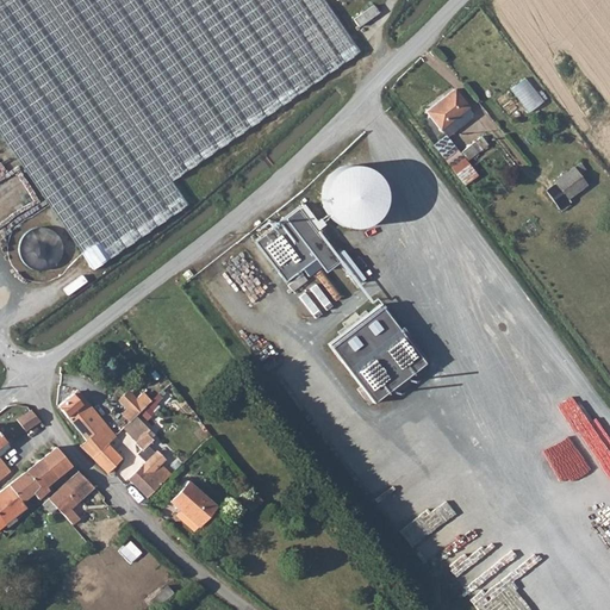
[(0,0),(0,136),(93,274),(188,205),(170,181),(288,106),(360,53),(338,14),(328,0),(0,0)]
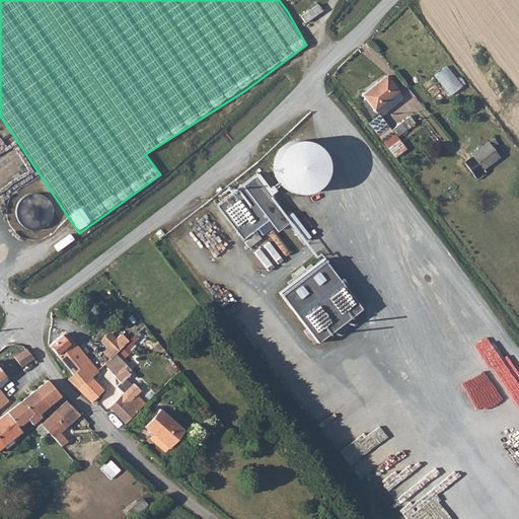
[(285,0),(292,9),(299,3),(297,0),(285,0)]
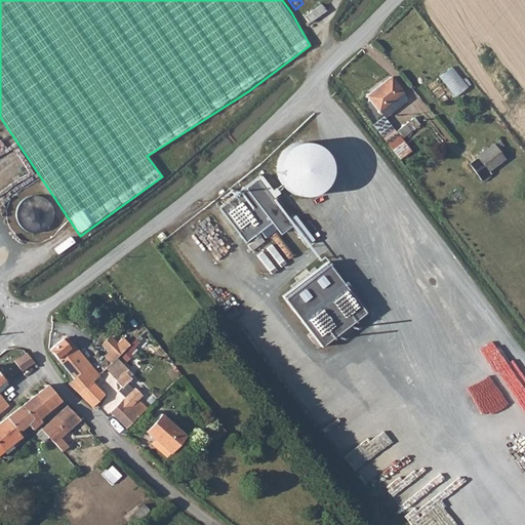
[(387,75),(364,94),(376,108),(399,89),(387,75)]
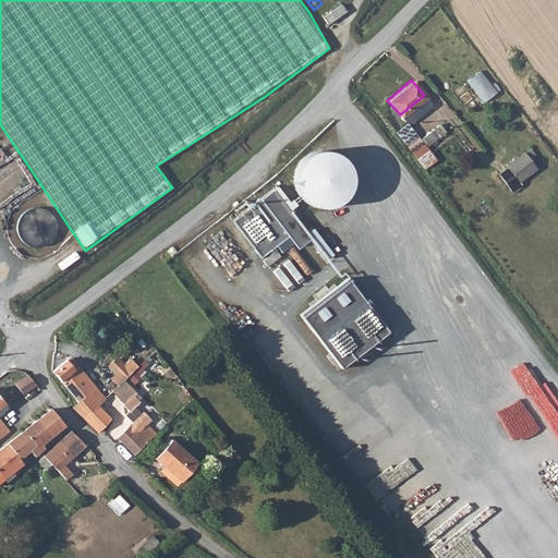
[(395,133),(409,152),(420,144),(423,147),(437,136),(432,130),(419,140),(407,124),(395,133)]
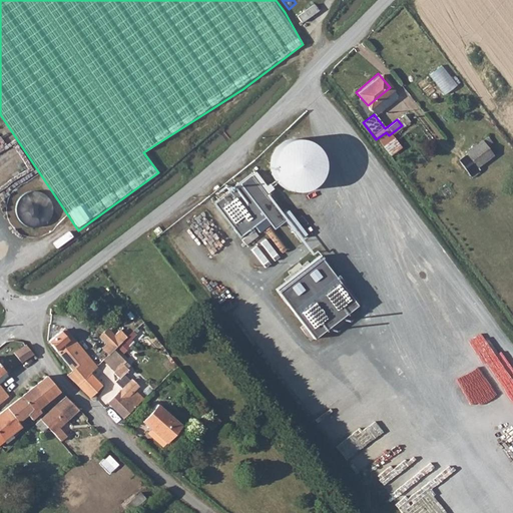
[(468,155),(459,162),(470,177),(478,170),(477,167),(493,154),(483,140),(466,153),(468,155)]
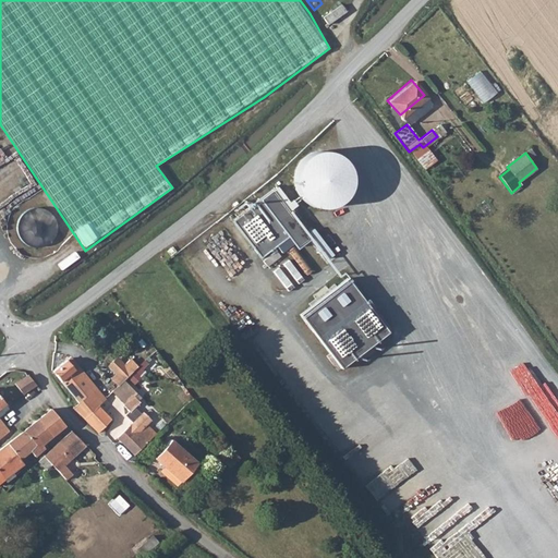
[(279,185),(233,218),(263,257),(278,246),(282,253),(296,242),(300,246),(312,238),(290,209),(295,206),(279,185)]
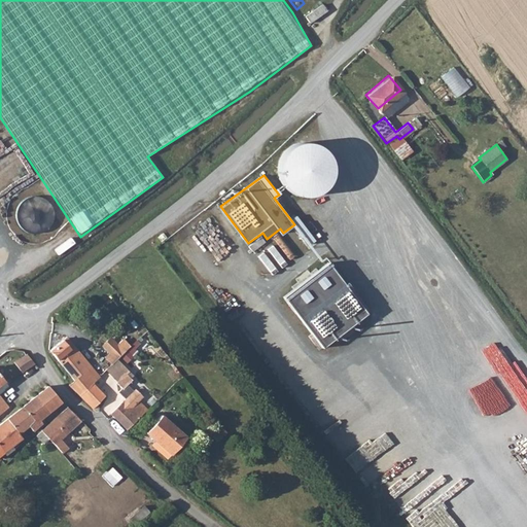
[(322,347),(370,313),(331,261),(285,296),(322,347)]
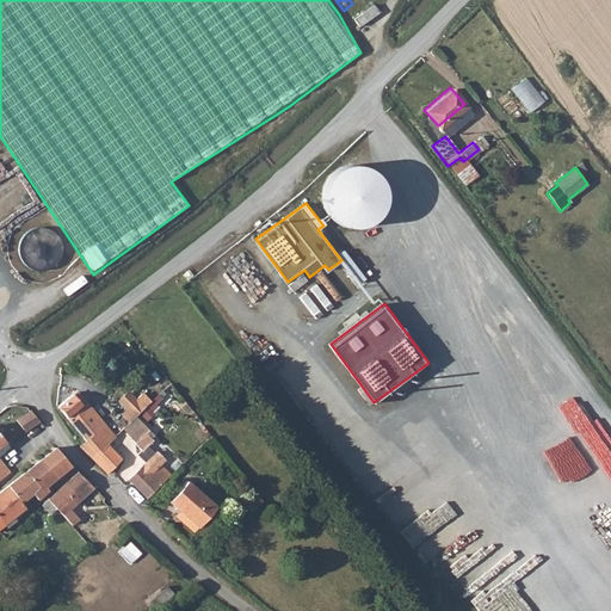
[(123,415),(130,423),(152,401),(146,393),(123,415)]
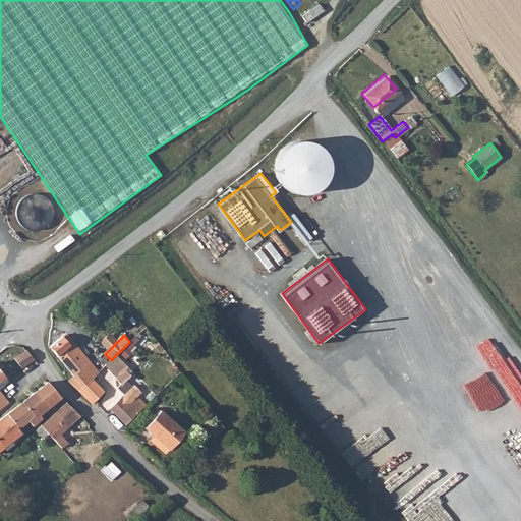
[(79,392),(94,378),(99,372),(69,344),(58,356),(75,375),(69,381),(79,392)]
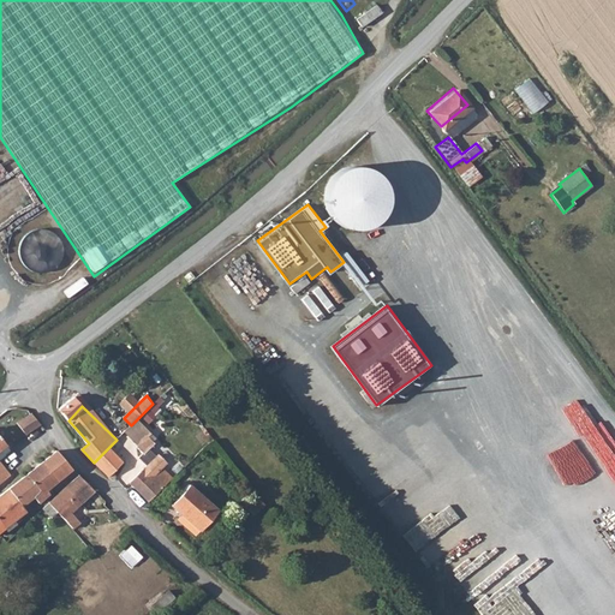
[(27,434),(40,423),(31,413),(18,423),(27,434)]
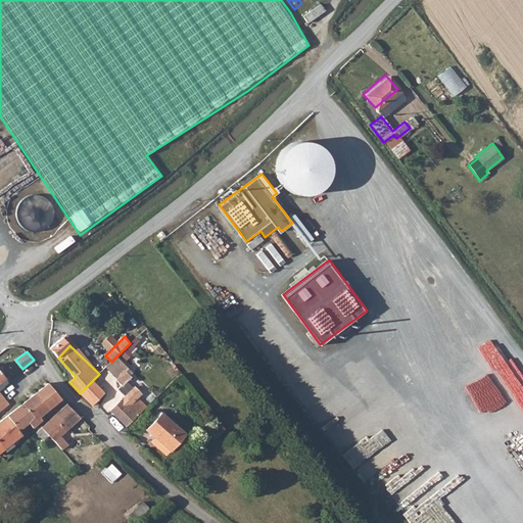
[(11,374),(0,361),(0,370),(6,378),(11,374)]
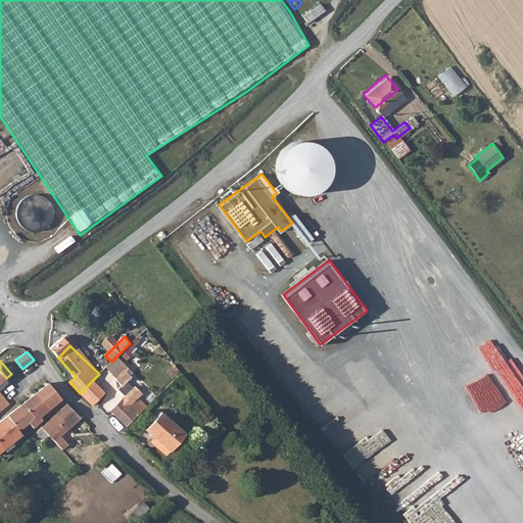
[(111,411),(127,427),(147,407),(139,398),(143,394),(136,386),(133,388),(127,382),(132,377),(127,372),(117,380),(123,386),(119,389),(126,396),(111,411)]
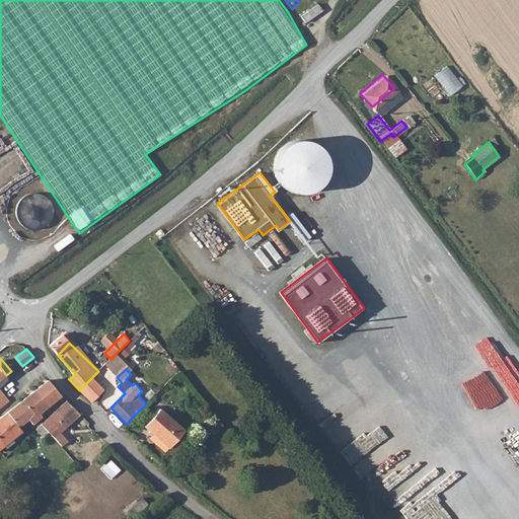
[(79,390),(96,408),(103,400),(98,396),(105,389),(93,376),(79,390)]
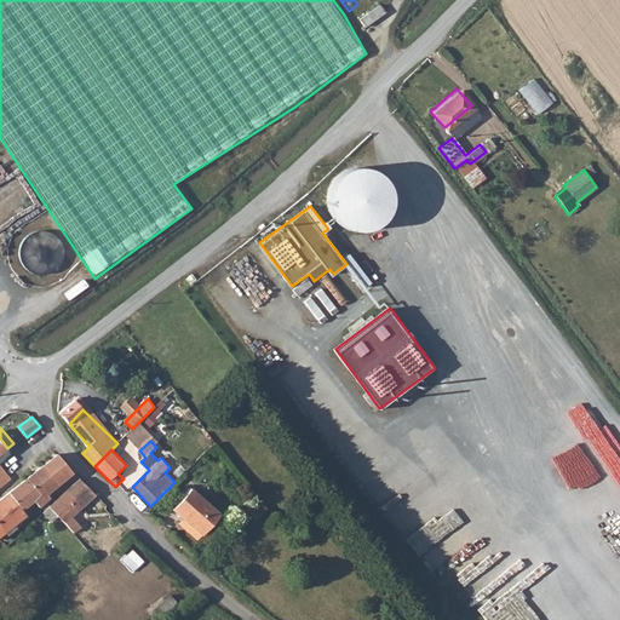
[(42,465),(58,482),(74,468),(61,452),(42,465)]
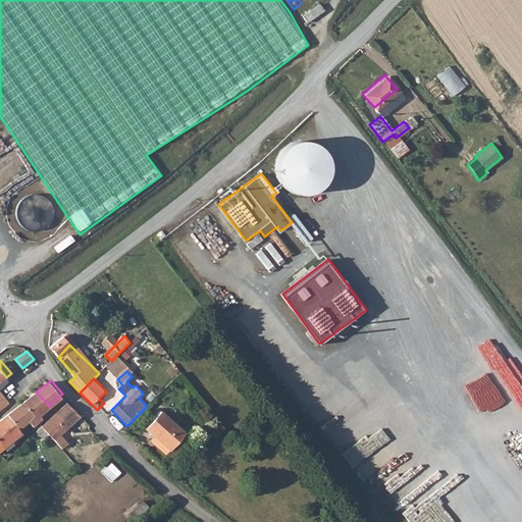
[(34,415),(36,418),(49,406),(36,392),(22,403),(34,415)]
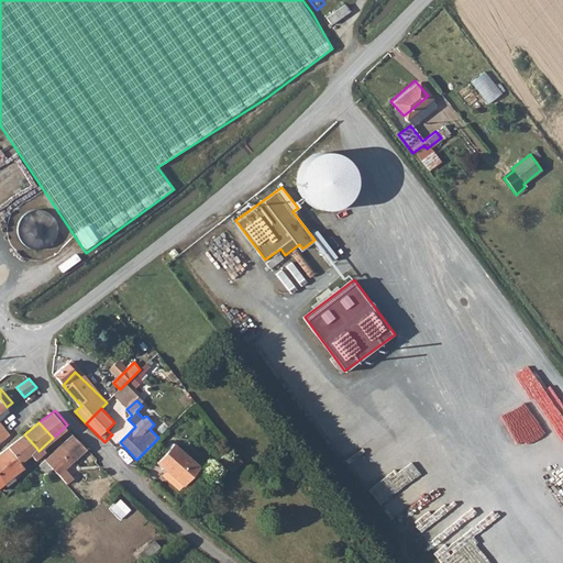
[(46,459),(53,467),(66,484),(73,478),(66,470),(84,453),(88,449),(74,433),(46,459)]
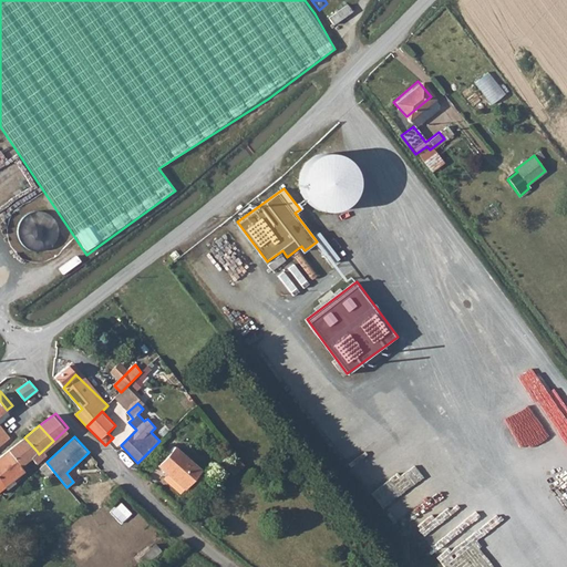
[(20,465),(37,451),(24,437),(13,445),(9,440),(0,445),(6,453),(8,451),(20,465)]
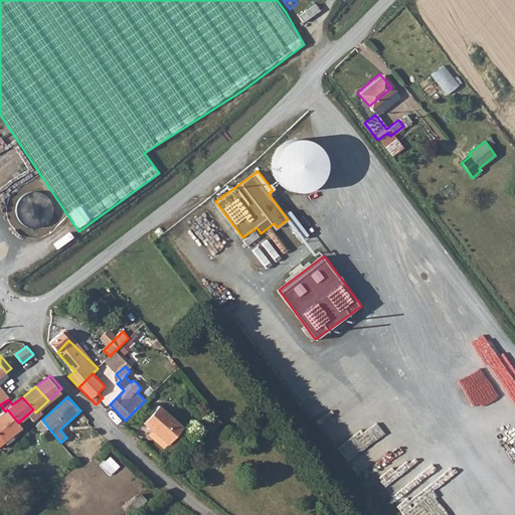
[(158,408),(143,423),(165,447),(180,432),(158,408)]
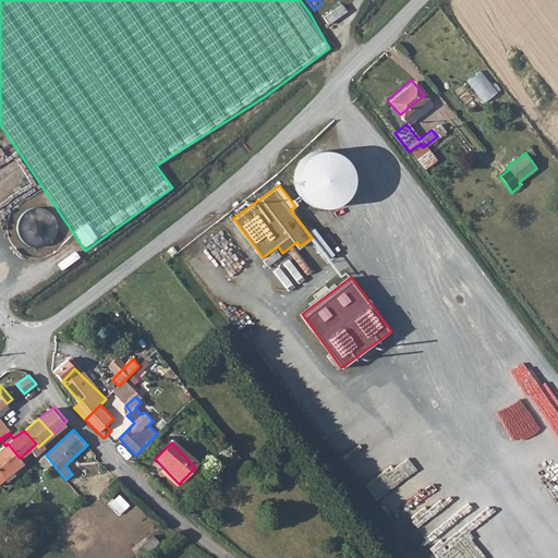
[(19,466),(23,462),(20,458),(8,444),(5,446),(0,450),(0,483),(4,478),(13,472),(19,466)]
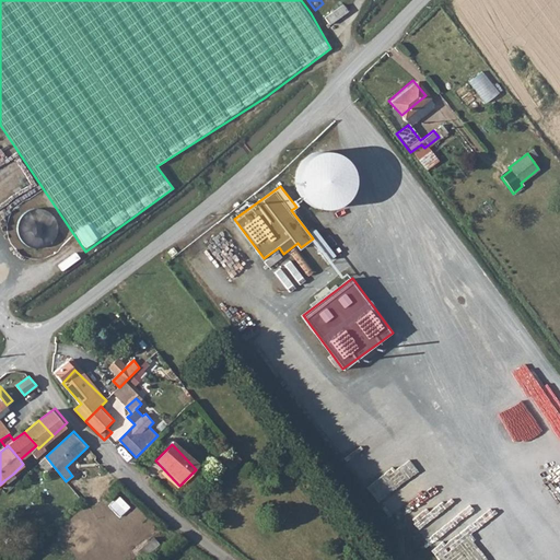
[(91,461),(95,456),(88,446),(83,451),(91,461)]
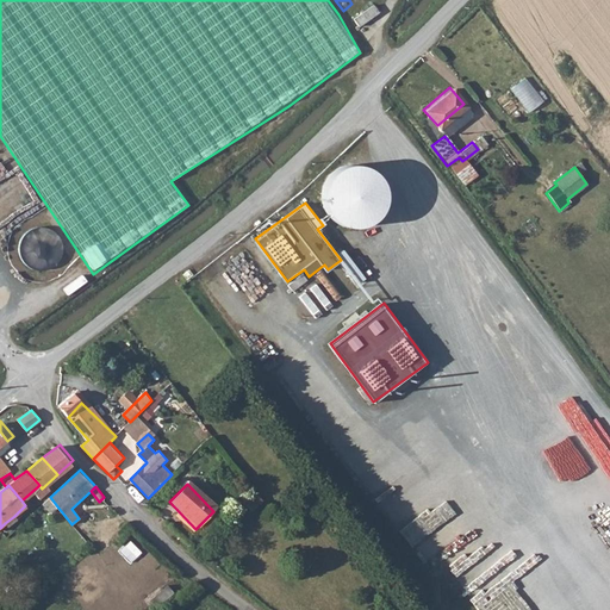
[(241,504),(250,514),(261,503),(253,492),(241,504)]
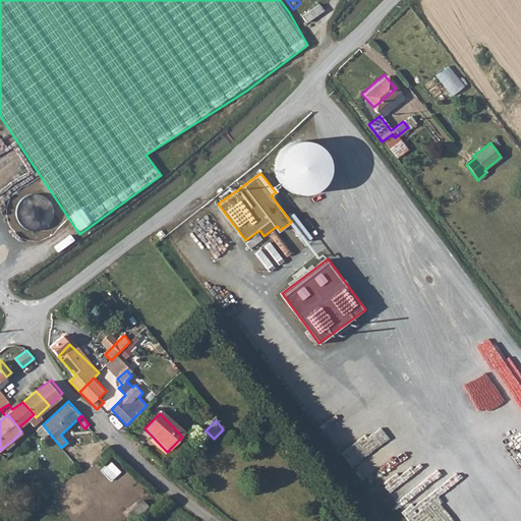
[(44,437),(49,432),(43,424),(37,429),(44,437)]
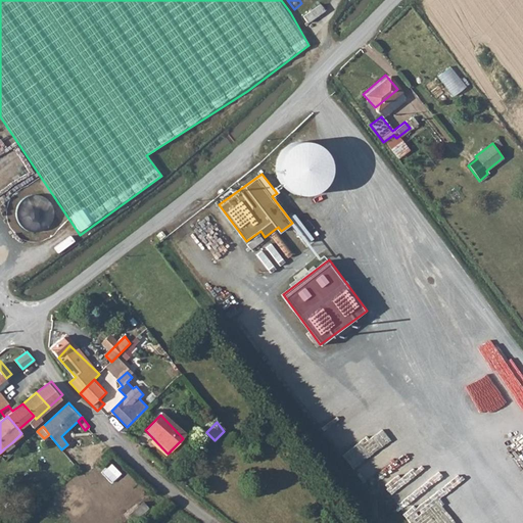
[(14,444),(12,442),(4,448),(6,450),(14,444)]
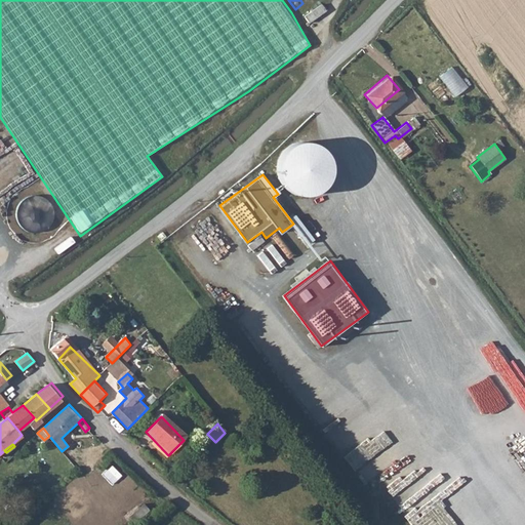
[(142,505),(127,517),(133,523),(147,511),(142,505)]
